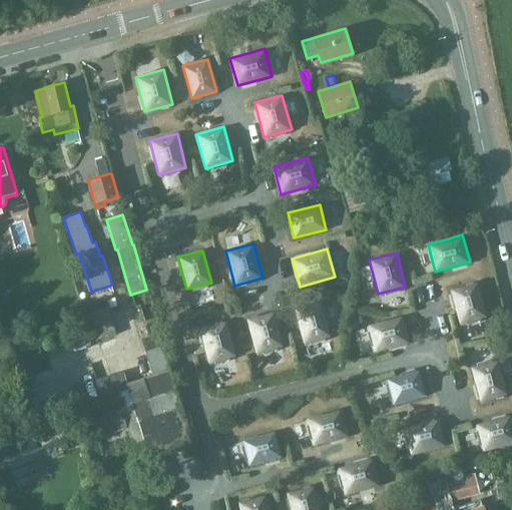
[(477,282),(450,289),(459,324),(486,316),(477,282)]
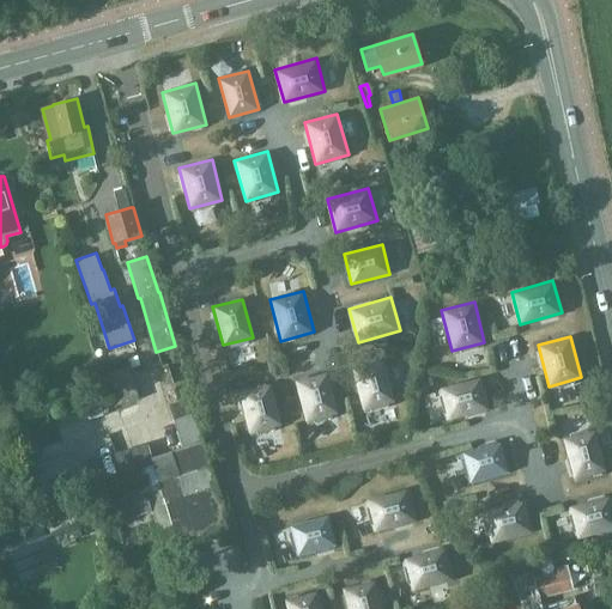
[(138,353),(128,357),(131,365),(140,363),(138,353)]
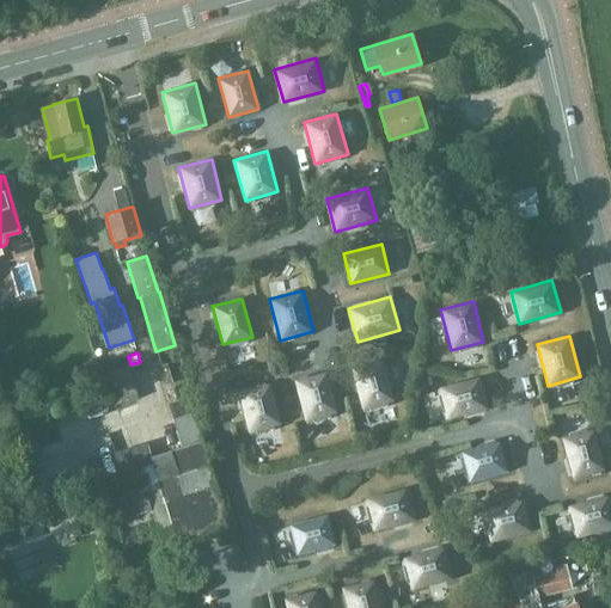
[(383,358),(350,368),(362,410),(393,401),(383,358)]
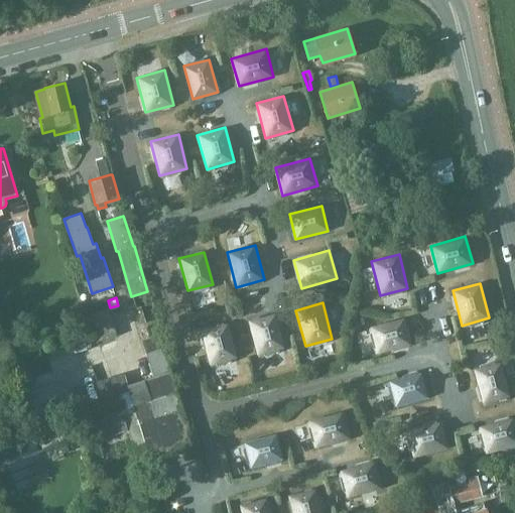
[(107,307),(90,313),(97,334),(100,345),(118,339),(107,307)]
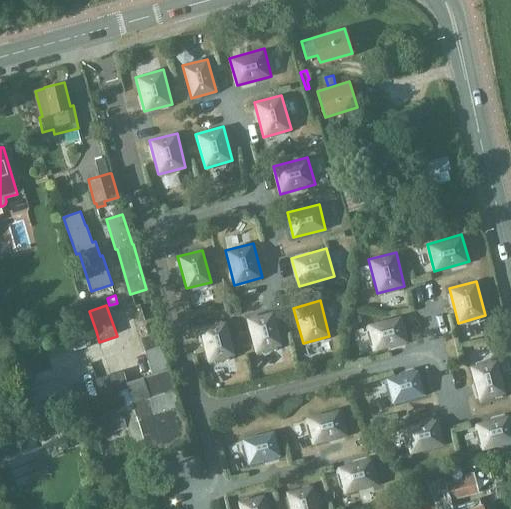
[(273,311),(245,318),(254,353),(282,345),(273,311)]
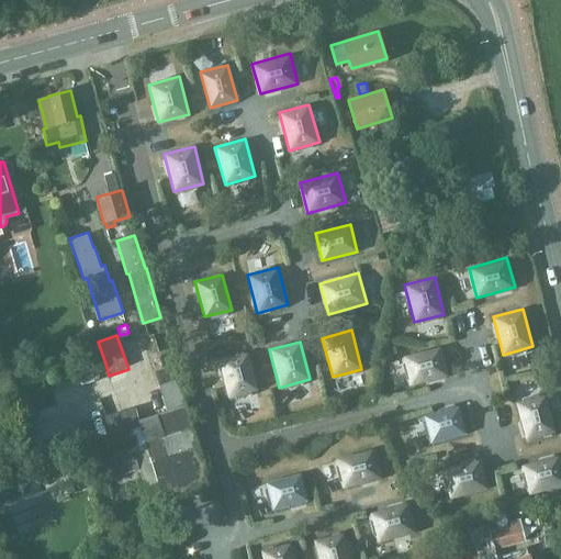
[(440,346),(402,356),(410,386),(448,376),(440,346)]
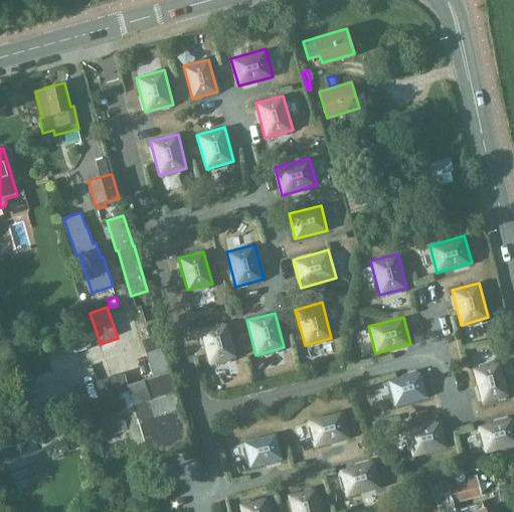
[(227,322),(199,329),(209,364),(236,357),(227,322)]
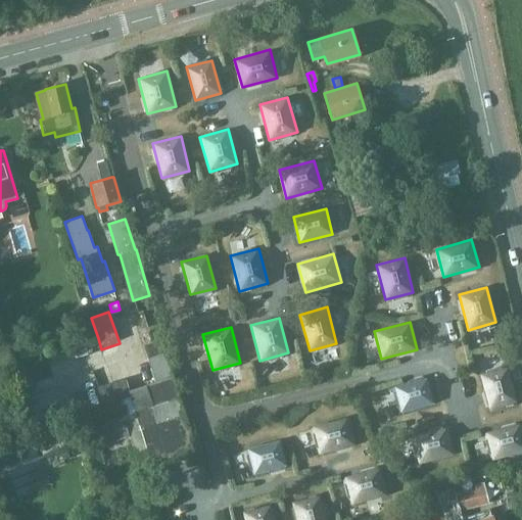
[(174,376),(161,338),(143,344),(155,383),(130,390),(127,380),(98,388),(102,404),(121,398),(139,468),(195,452),(185,415),(174,376)]
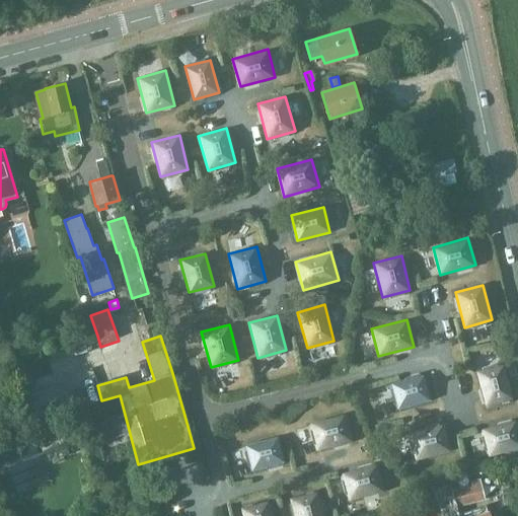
[(85,342),(73,345),(75,354),(87,351),(85,342)]
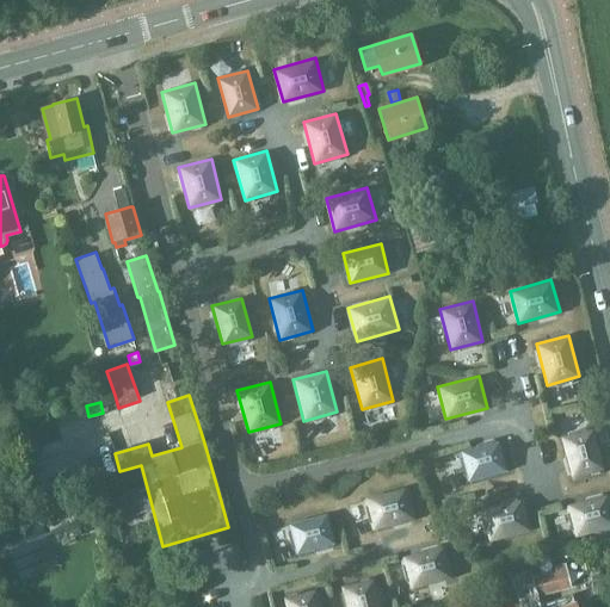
[(593,427),(560,435),(571,477),(604,469),(593,427)]
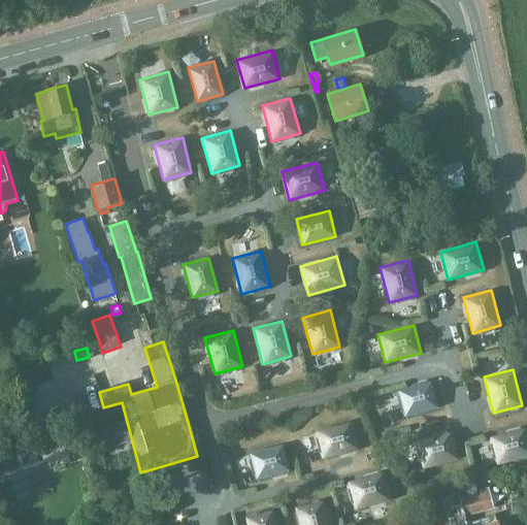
[(431,381),(398,390),(404,416),(437,406),(431,381)]
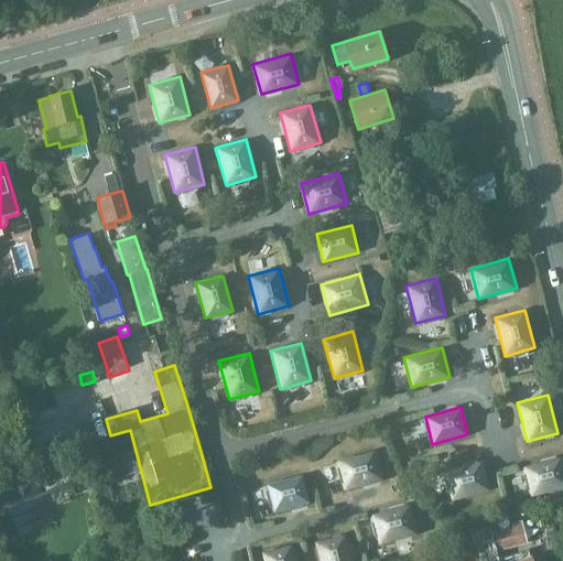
[(103,461),(108,478),(139,470),(132,446),(112,453),(114,457),(103,461)]
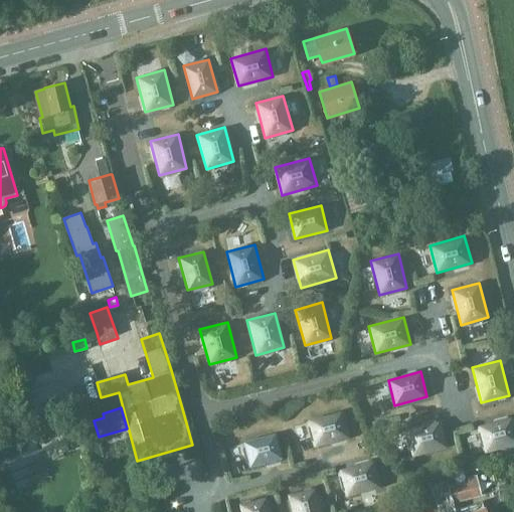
[(342,409),(307,419),(314,447),(349,438),(342,409)]
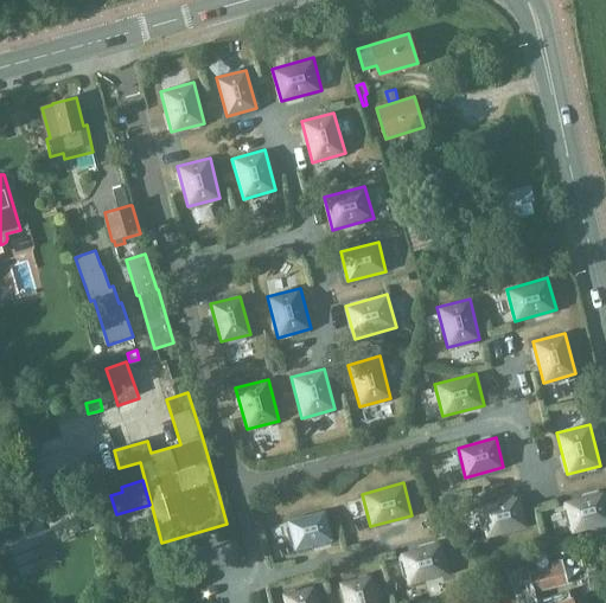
[(62,489),(44,494),(48,507),(65,501),(62,489)]
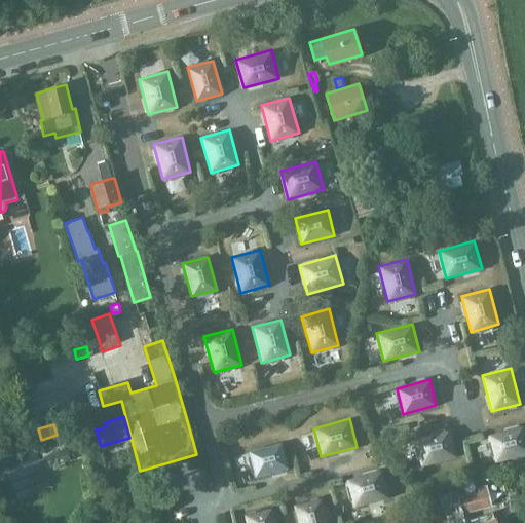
[(524,430),(523,425),(488,435),(495,462),(524,454),(524,430)]
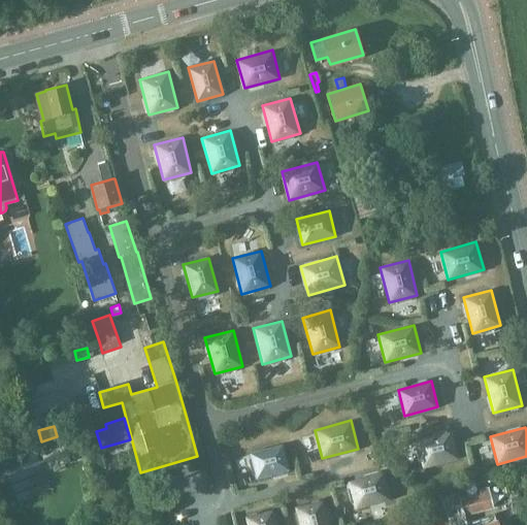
[(451,430),(415,440),(423,468),(458,459),(451,430)]
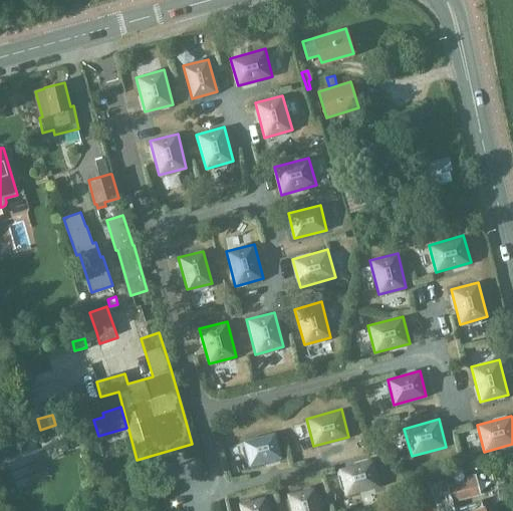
[(275,432),(242,441),(249,466),(282,457),(275,432)]
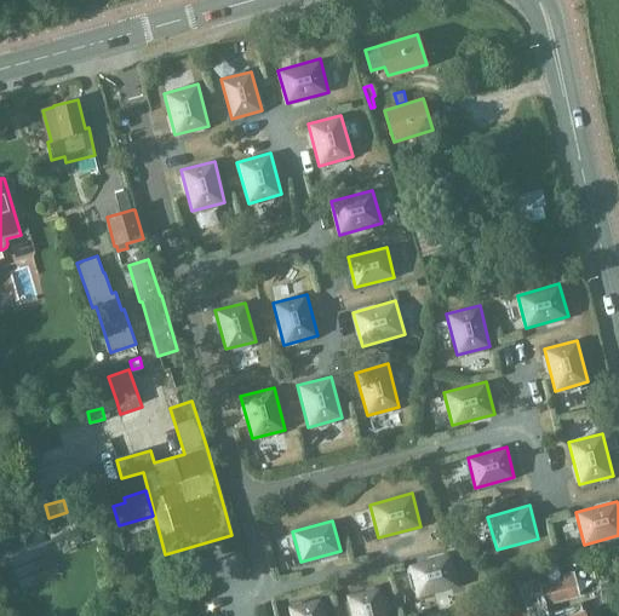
[(450,553),(408,564),(417,598),(459,586),(450,553)]
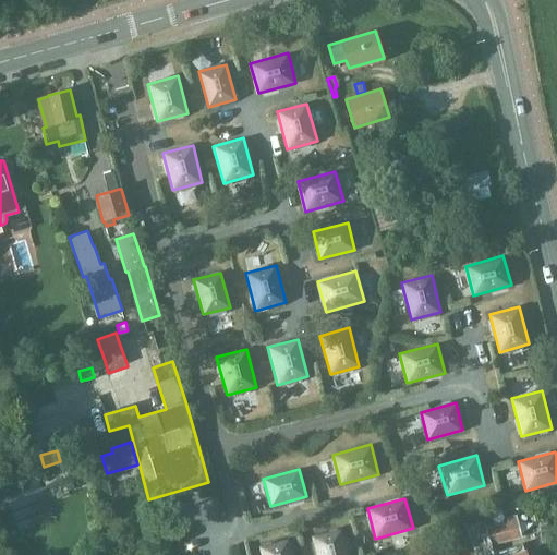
[(467,533),(473,554),(525,554),(525,552),(524,553),(521,545),(493,554),(489,544),(484,545),(483,541),(494,539),(495,542),(520,537),(515,515),(510,515),(510,519),(494,522),(492,516),(483,519),(482,514),(463,519),(467,533)]
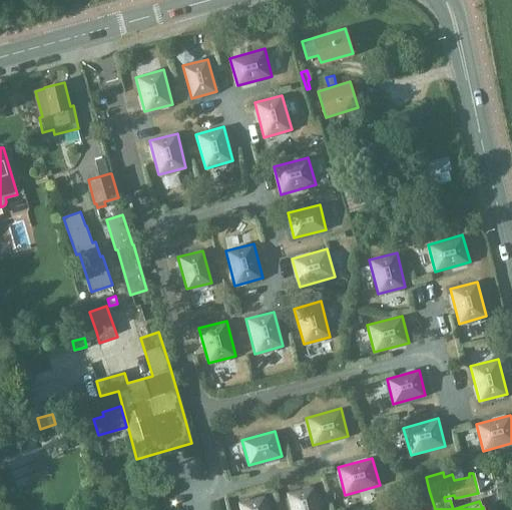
[(320,509),(314,485),(286,492),(291,509),(320,509)]
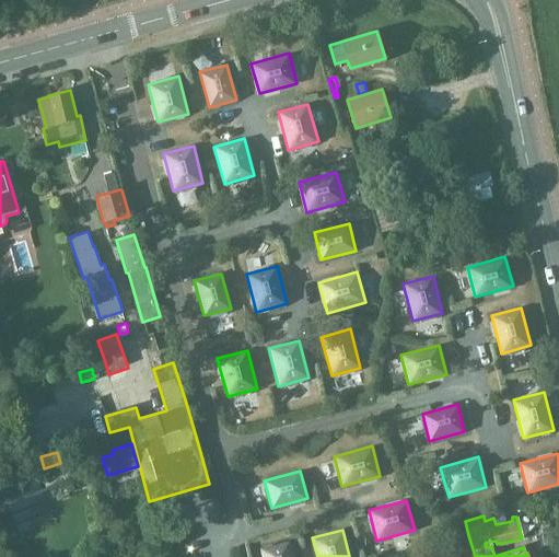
[(457,556),(475,556),(468,535),(453,540),(457,556)]
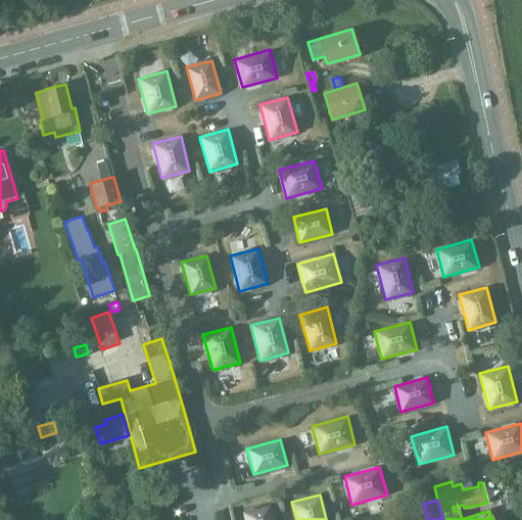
[(274,519),(271,505),(242,512),(244,519),(274,519)]
